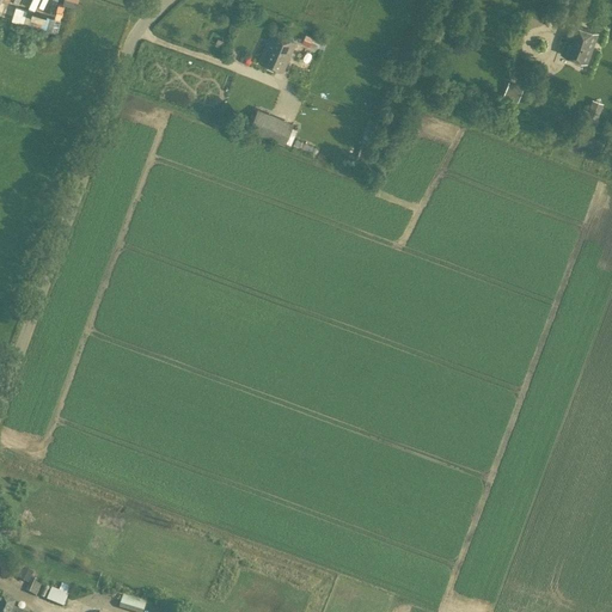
[(29,25),(51,31),(55,18),(25,8),(23,16),(31,18),(29,25)]
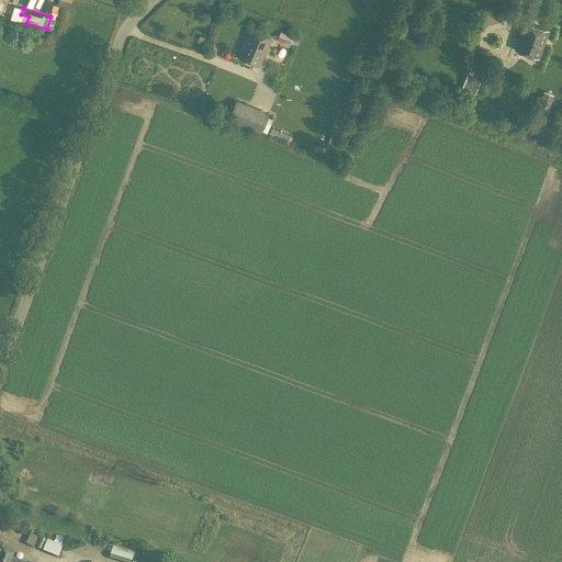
[(516,48),(538,57),(548,31),(525,22),(516,48)]
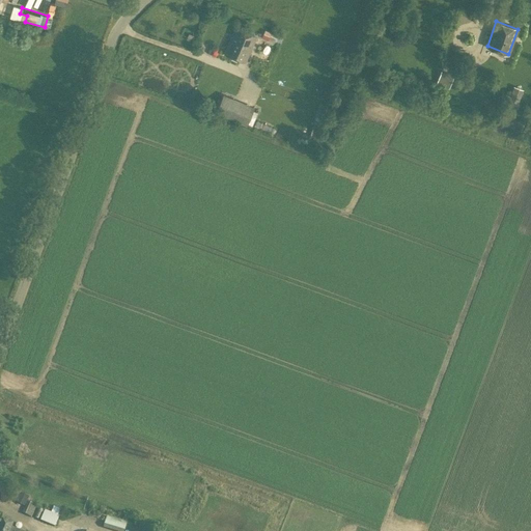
[(257,36),(235,27),(224,53),(246,62),(257,36)]
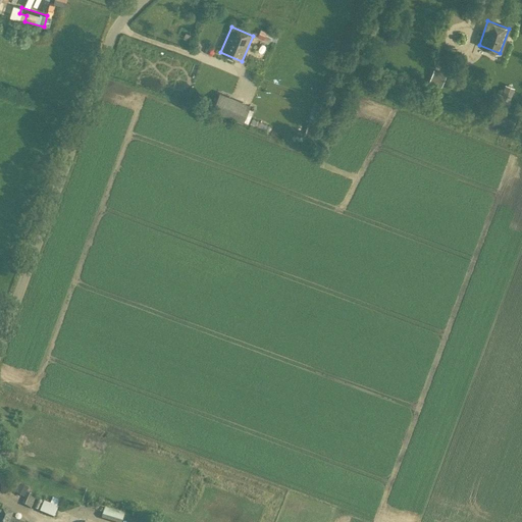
[(272,34),(261,30),(258,37),(269,41),(272,34)]
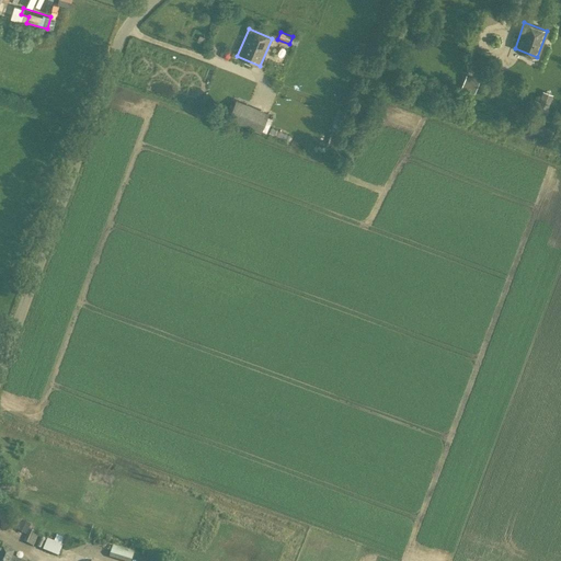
[(474,94),(480,80),(466,75),(461,89),(474,94)]
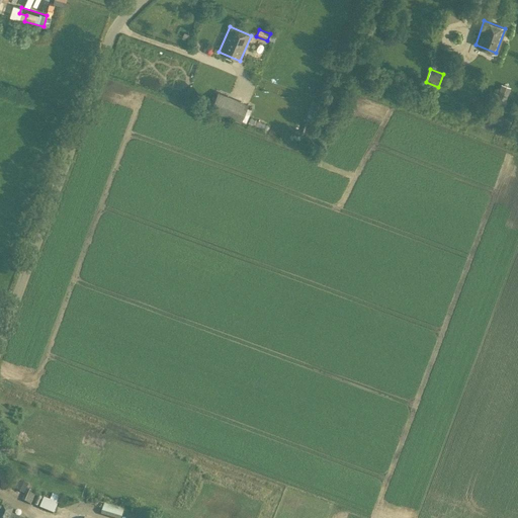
[(492,97),(504,101),(508,90),(501,87),(499,94),(494,92),(492,97)]
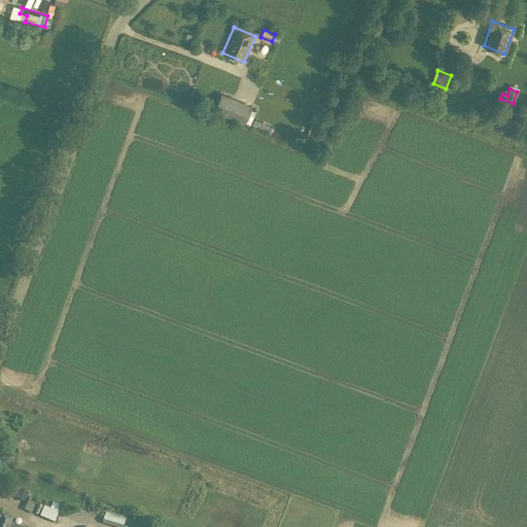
[(215,110),(235,117),(242,100),(222,92),(215,110)]
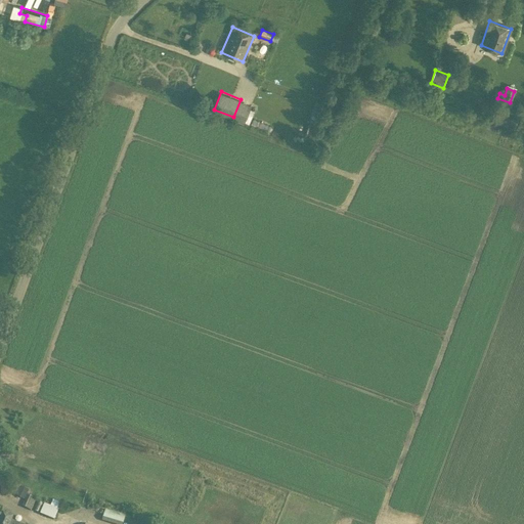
[(15,496),(24,500),(29,491),(20,487),(15,496)]
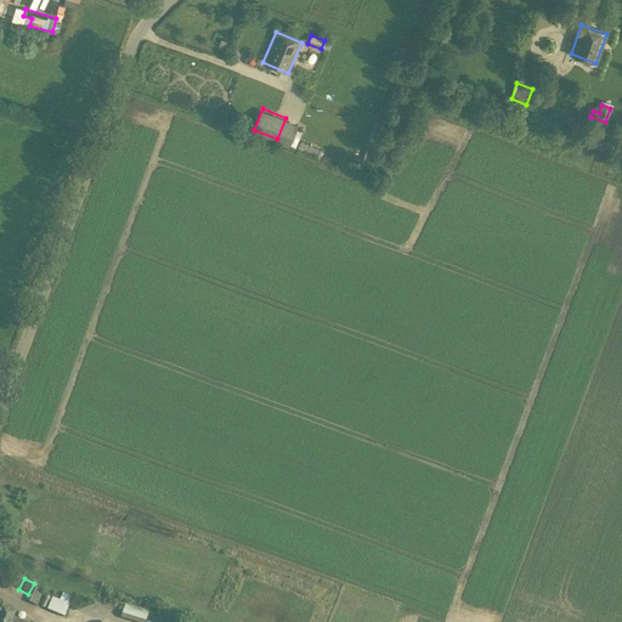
[(37,591),(29,604),(37,608),(43,593),(37,591)]
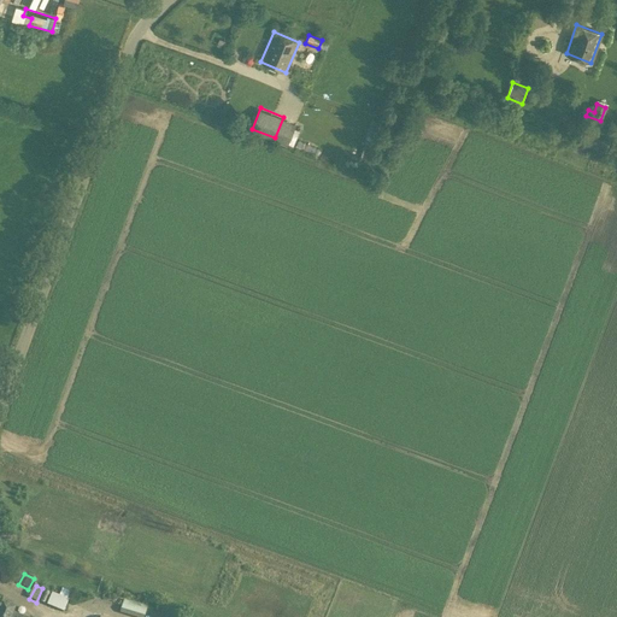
[(69,600),(52,594),(47,606),(64,613),(69,600)]
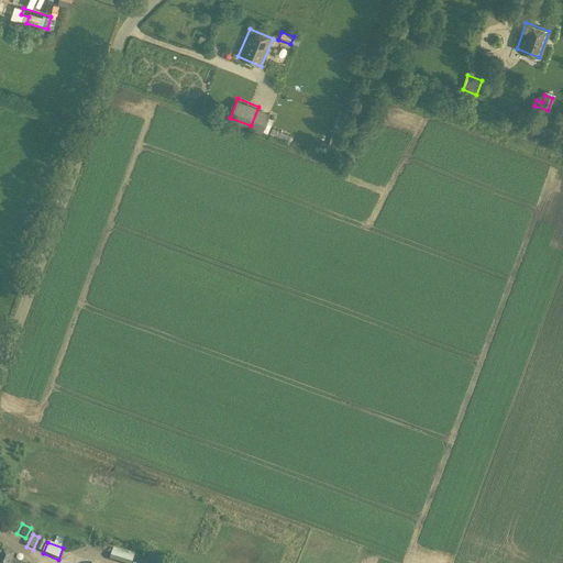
[(113,548),(110,559),(121,562),(132,562),(135,555),(113,548)]
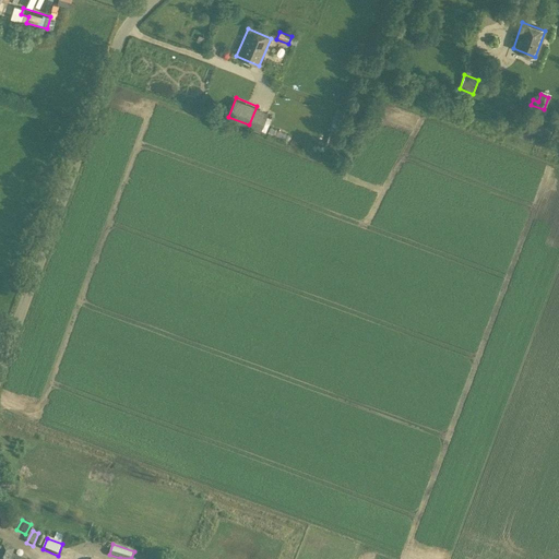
[(2,549),(0,555),(0,558),(18,558),(11,557),(12,554),(2,549)]
